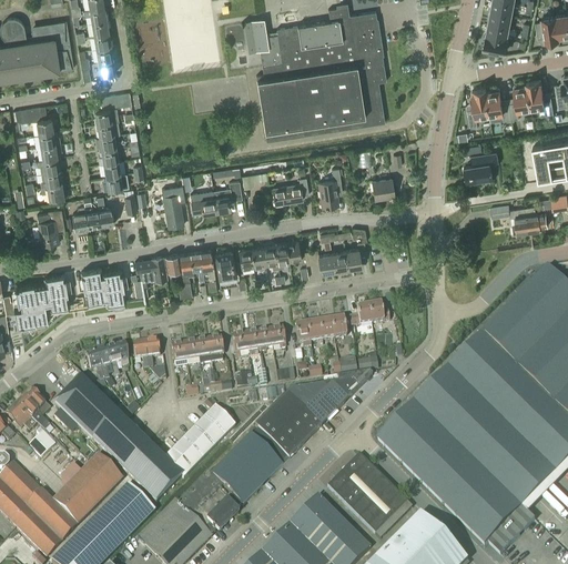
[(492,0),(490,8),(511,11),(514,0),(492,0)]
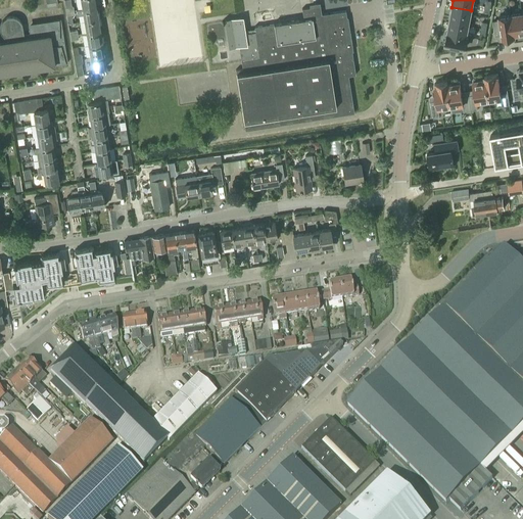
[(321,10),(320,1),(316,2),(316,1),(314,1),(314,2),(301,4),(303,14),(254,21),(255,28),(247,29),(244,29),(242,13),(225,16),(229,43),(239,41),(241,56),(242,64),(235,65),(236,68),(237,79),(238,79),(240,94),(240,95),(240,98),(242,106),(243,116),(245,126),(253,125),(258,124),(279,121),(303,116),(304,116),(313,115),(354,108),(348,72),(353,71),(355,71),(355,69),(354,62),(354,61),(348,26),(345,6),(321,10)]
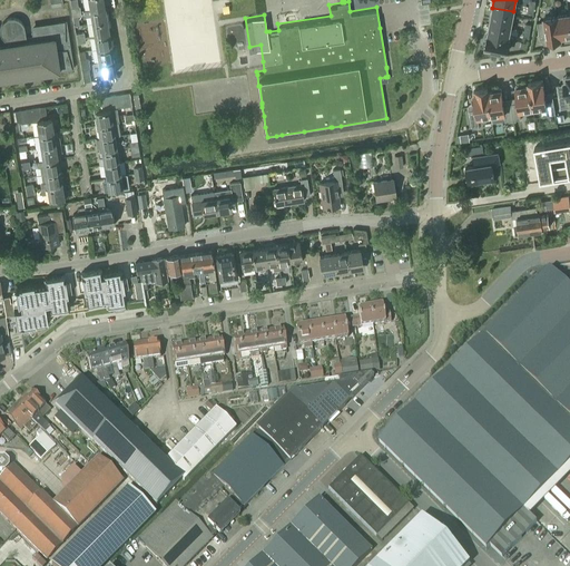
[(92,18),(107,16),(105,3),(90,6),(84,7),(85,12),(90,11),(92,18)]
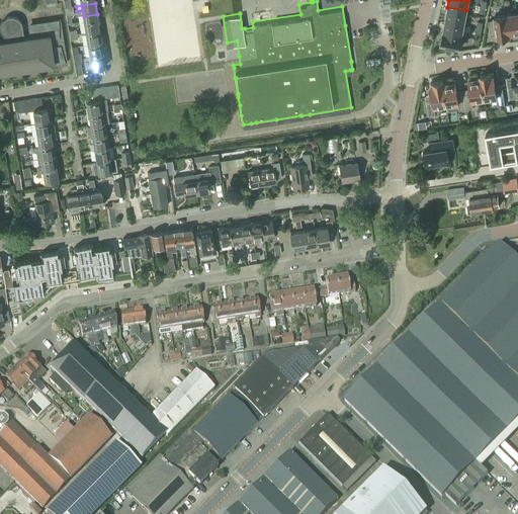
[(444,18),(464,22),(466,10),(447,7),(444,18)]
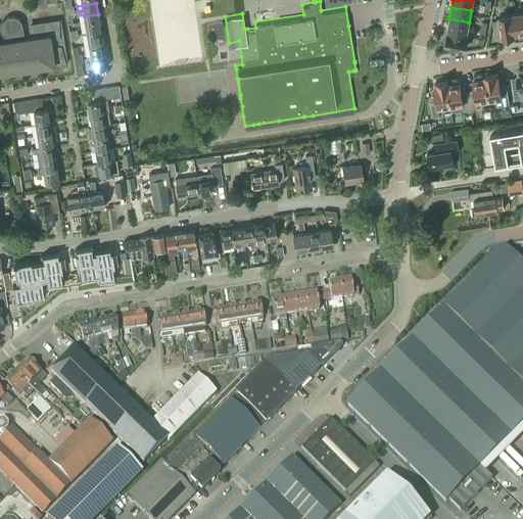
[(522,21),(521,9),(510,11),(513,33),(522,31),(522,21)]
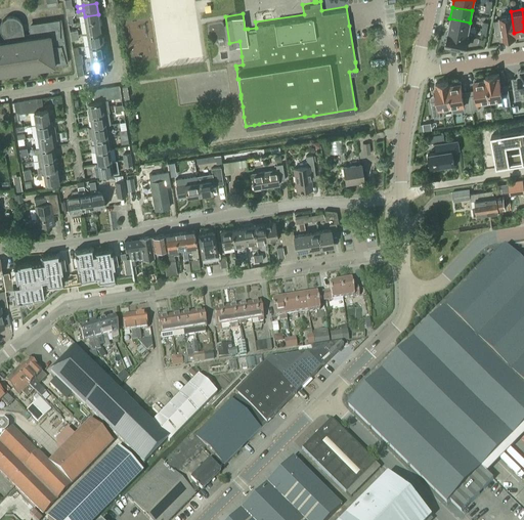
[(499,16),(493,17),(495,32),(501,31),(503,34),(514,33),(511,11),(499,13),(499,16)]
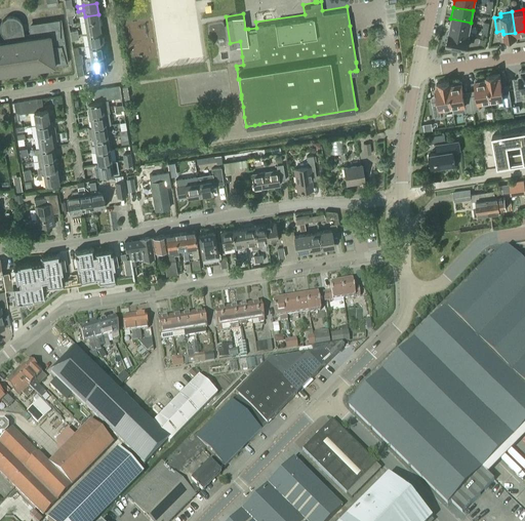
[(0,69),(68,58),(61,14),(58,15),(53,17),(47,19),(42,21),(29,24),(30,29),(24,30),(23,24),(23,22),(22,18),(19,15),(16,13),(13,12),(9,12),(6,13),(3,15),(1,18),(0,19),(0,27),(0,28),(1,30),(3,33),(5,34),(6,34),(8,35),(13,35),(14,36),(0,37),(0,69)]
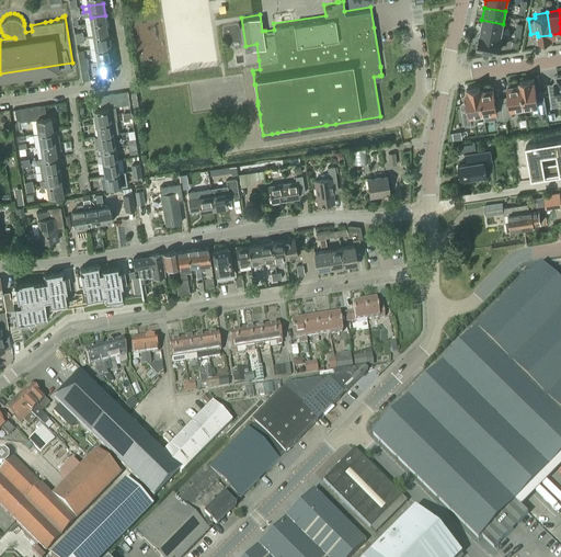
[(107,29),(105,15),(91,18),(93,31),(107,29)]
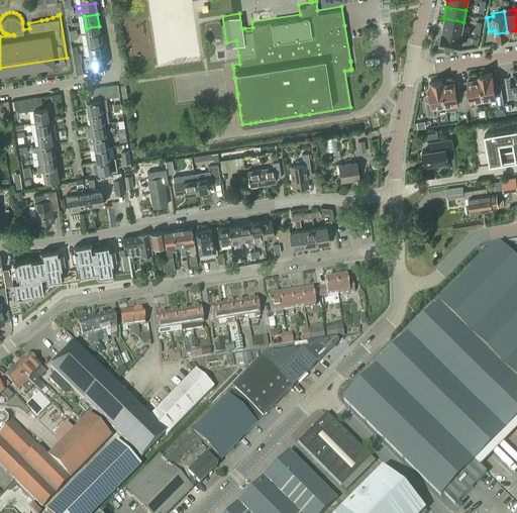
[(441,29),(462,33),(463,30),(461,30),(463,22),(443,18),(441,29)]
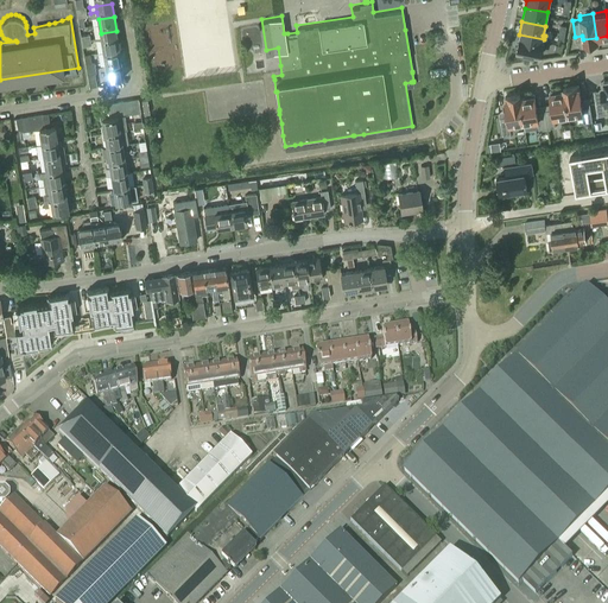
[(102,48),(119,45),(116,31),(101,33),(102,48)]
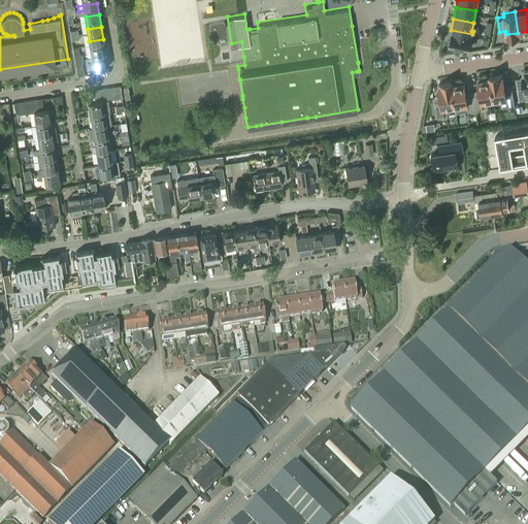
[(470,45),(472,34),(451,30),(449,41),(470,45)]
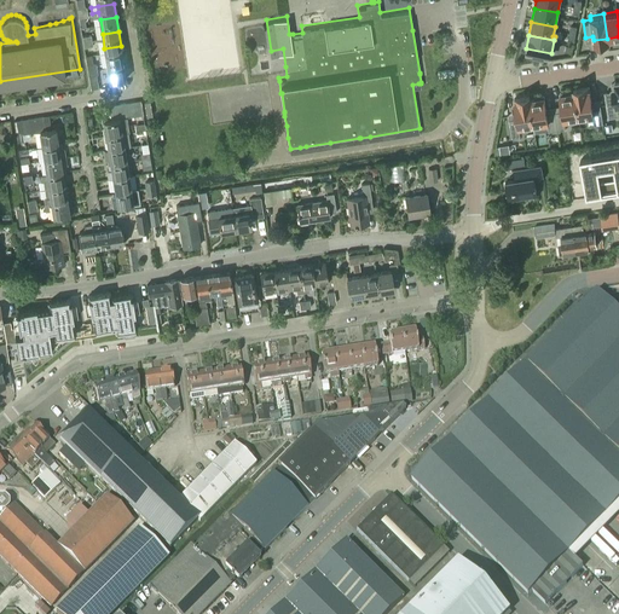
[(106,63),(123,59),(121,46),(104,48),(106,63)]
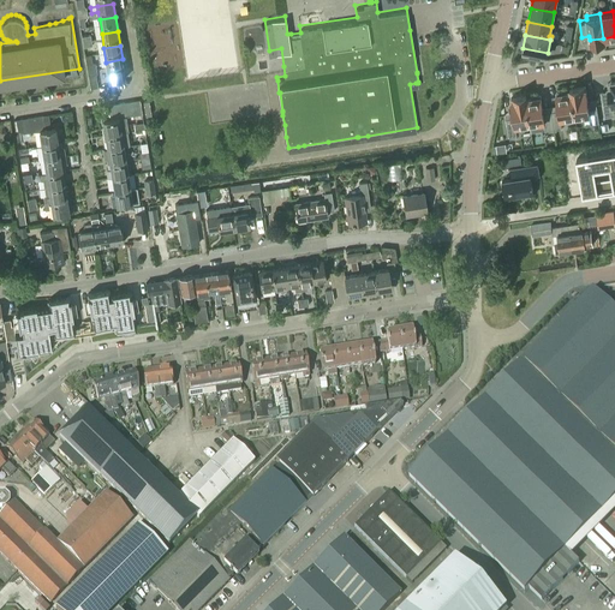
[(125,75),(123,60),(123,59),(106,63),(109,77),(125,75)]
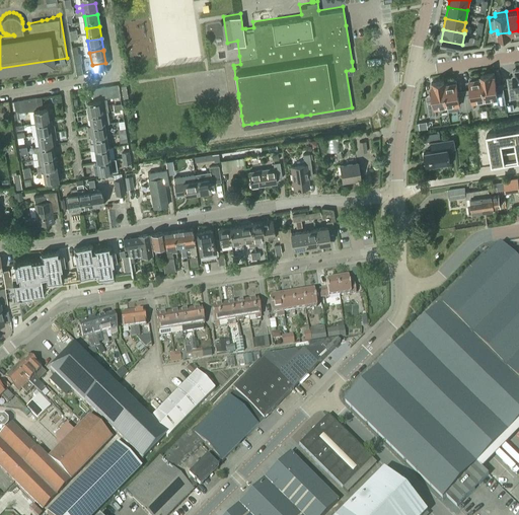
[(81,54),(73,55),(74,60),(76,71),(83,70),(81,59),(82,58),(81,54)]
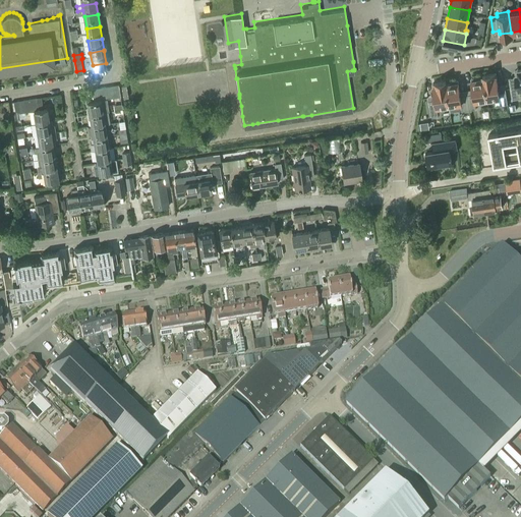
[(520,88),(520,65),(517,66),(518,70),(515,70),(515,73),(509,74),(512,96),(520,94),(520,88)]
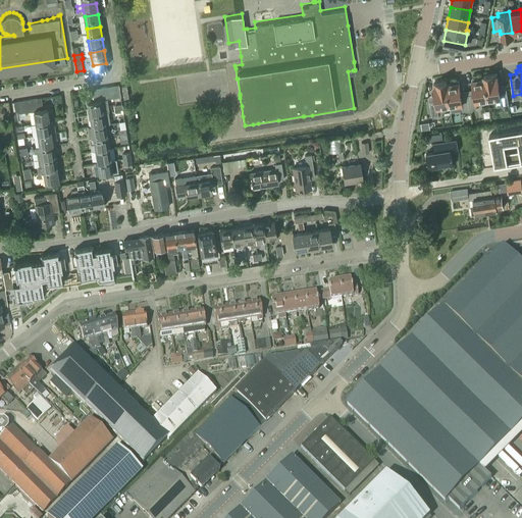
[(484,71),(483,71),(484,74),(488,96),(488,97),(496,96),(496,95),(501,94),(502,101),(508,100),(506,85),(500,86),(499,82),(497,69),(484,71)]
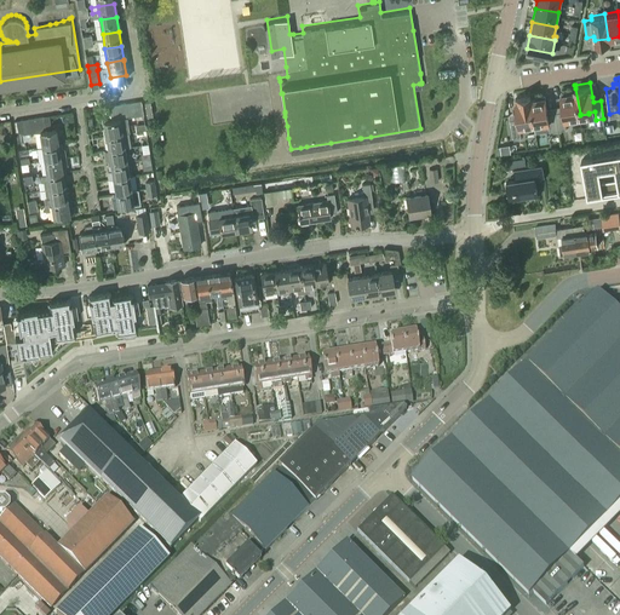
[(563,107),(556,108),(558,126),(566,125),(564,116),(570,115),(570,116),(580,115),(580,114),(575,88),(569,90),(569,87),(561,88),(562,102),(563,107)]
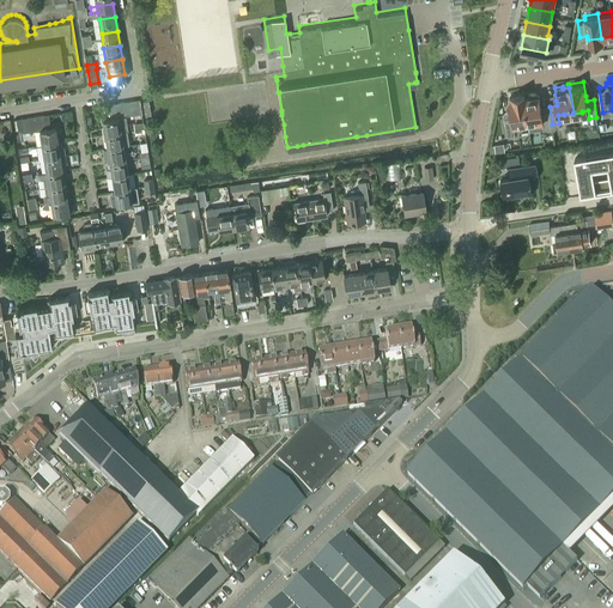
[(525,95),(528,120),(528,121),(538,120),(538,119),(542,117),(544,125),(544,126),(552,125),(550,107),(541,108),(541,103),(539,90),(530,91),(530,93),(525,95)]
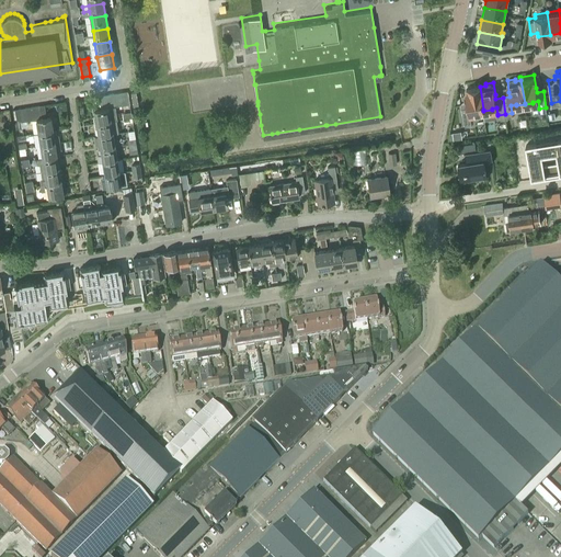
[(469,103),(461,104),(464,121),(471,120),(470,112),(474,111),(476,112),(483,111),(483,110),(480,87),(480,83),(479,83),(466,86),(468,99),(469,103)]
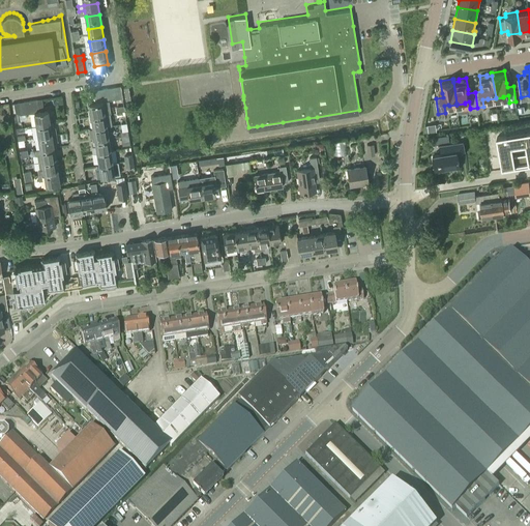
[(120,82),(114,83),(116,95),(122,94),(121,84),(120,82)]
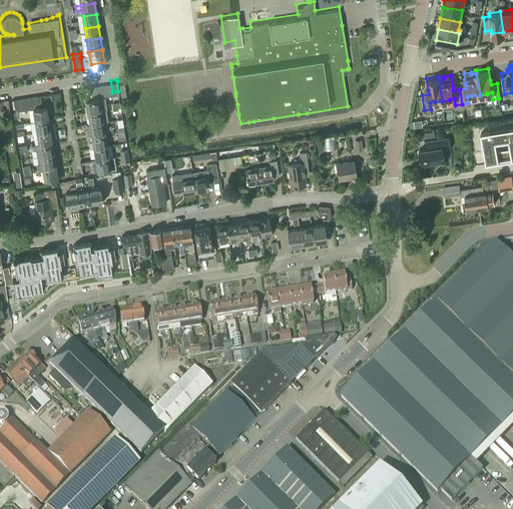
[(110,80),(104,81),(106,93),(112,92),(110,80)]
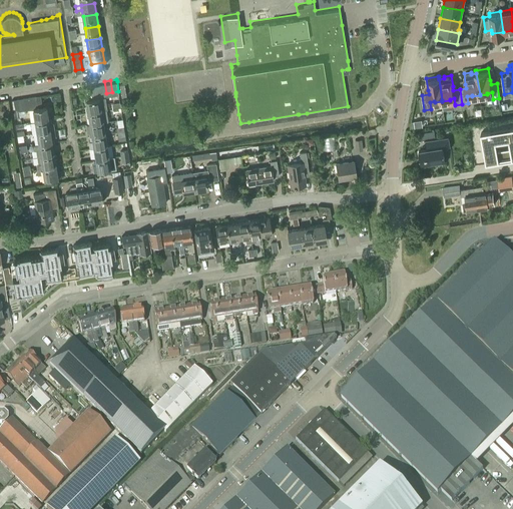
[(98,82),(92,83),(94,95),(99,94),(100,94),(98,82)]
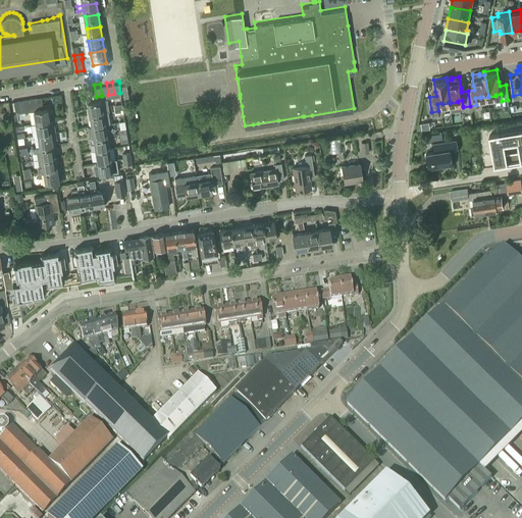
[(24,96),(17,97),(19,109),(27,108),(24,96)]
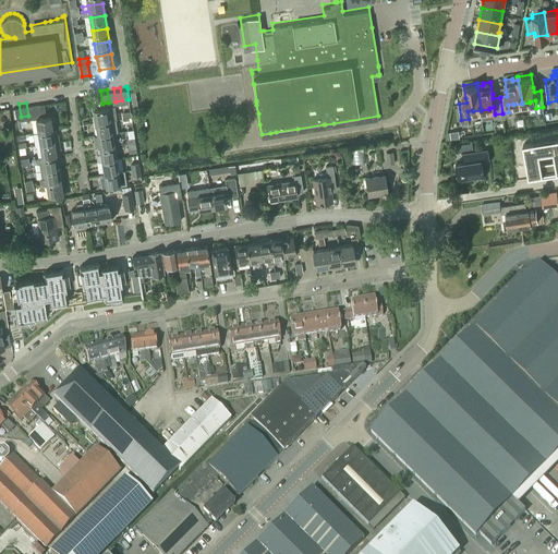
[(102,104),(94,105),(95,118),(116,115),(117,115),(116,109),(109,110),(108,103),(102,104)]
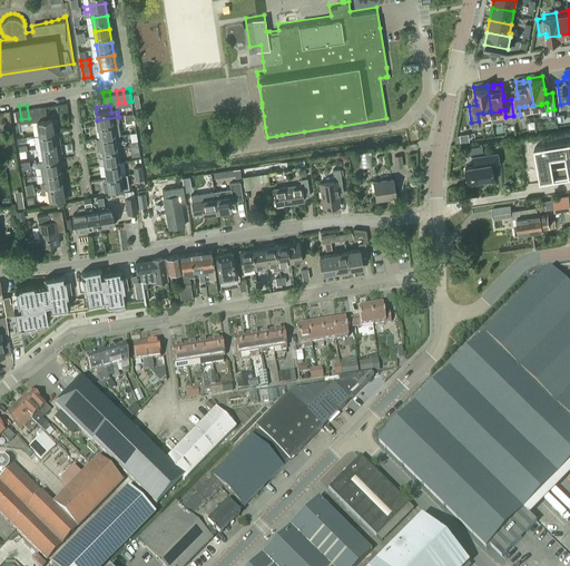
[(19,106),(12,107),(15,120),(16,127),(22,126),(21,119),(19,106)]
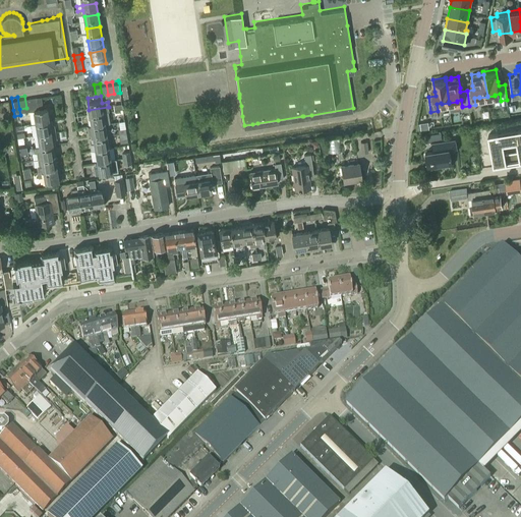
[(38,105),(33,106),(34,107),(36,119),(49,116),(47,104),(38,105)]
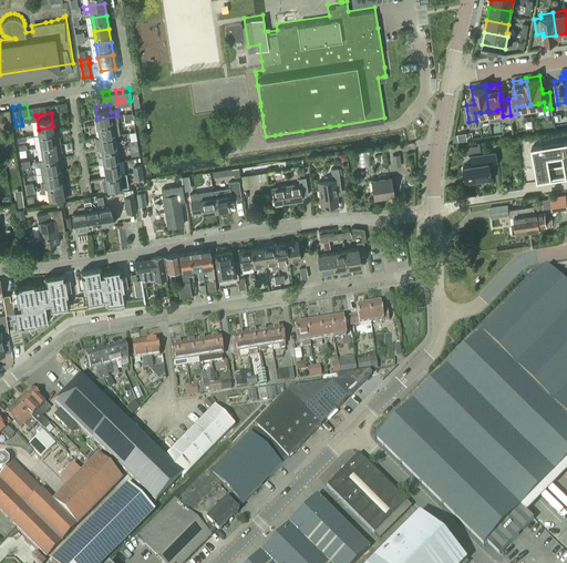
[(117,116),(96,120),(99,133),(114,131),(120,130),(117,116)]
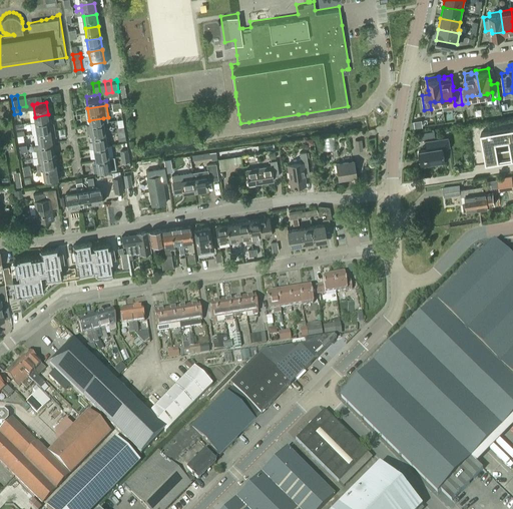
[(48,114),(35,117),(36,129),(50,127),(54,126),(53,119),(51,119),(50,114),(48,115),(48,114)]
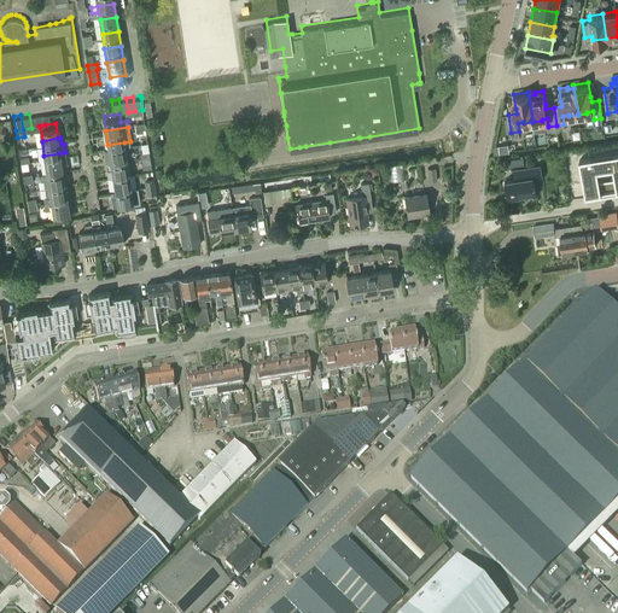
[(108,145),(103,146),(105,155),(106,155),(108,159),(129,156),(132,156),(130,150),(126,150),(124,142),(108,145)]
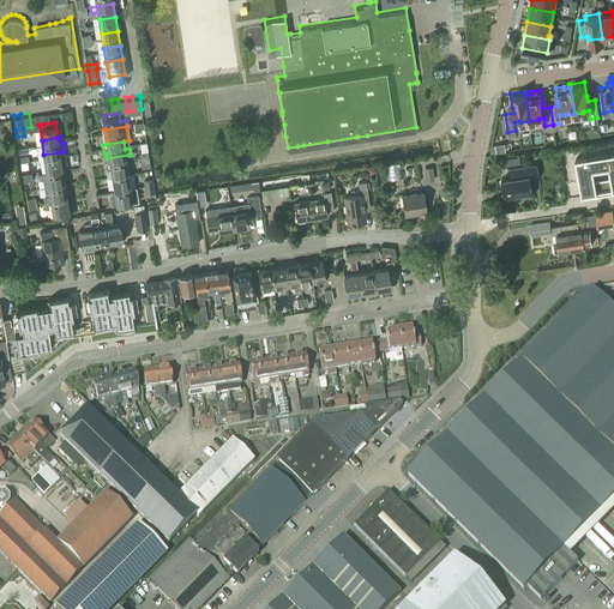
[(563,145),(564,154),(582,150),(581,143),(563,145)]
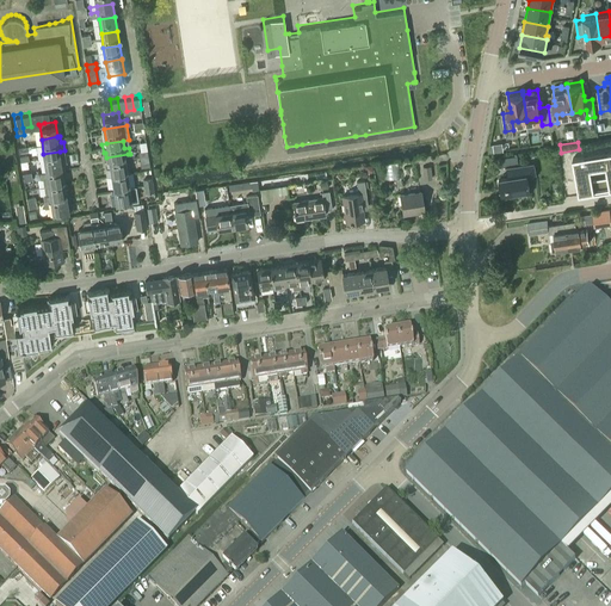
[(610,184),(610,146),(573,153),(579,190),(610,184)]
